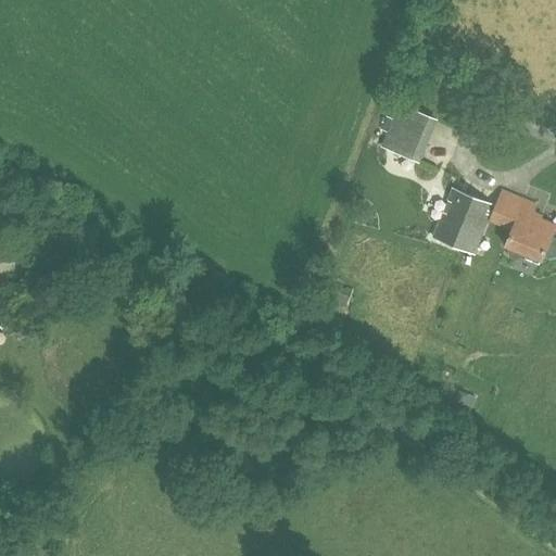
[(420,112),(402,104),(396,121),(386,116),(381,129),(392,133),(386,149),(388,150),(403,155),(420,112)]
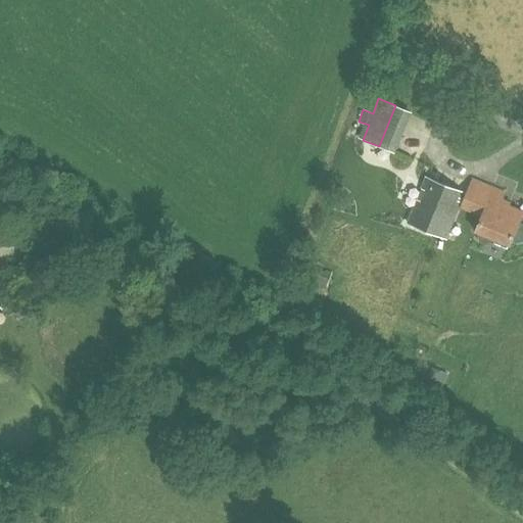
[(445,239),(464,193),(426,178),(408,224),(445,239)]
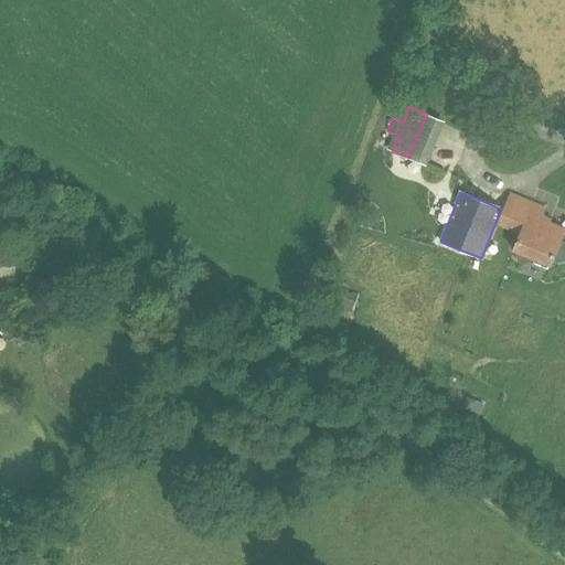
[(564,231),(541,221),(545,210),(510,194),(498,223),(520,233),(513,251),(514,251),(518,252),(515,255),(518,262),(524,265),(530,260),(531,257),(534,259),(533,263),(546,268),(547,266),(550,266),(551,262),(555,263),(564,260),(564,247),(564,244),(560,242),(564,231)]
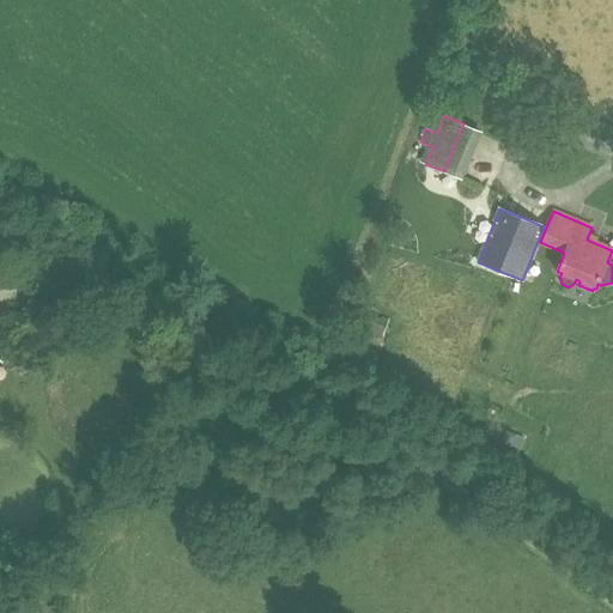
[(382,337),(388,321),(360,310),(354,327),(382,337)]
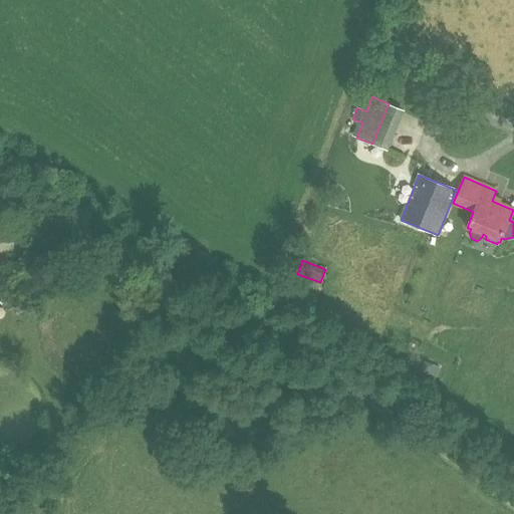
[(441,366),(418,357),(414,367),(437,376),(441,366)]
